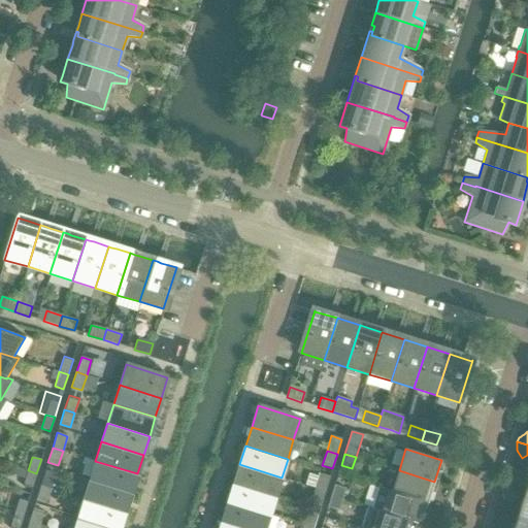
[(95,461),(90,480),(131,493),(137,473),(95,461)]
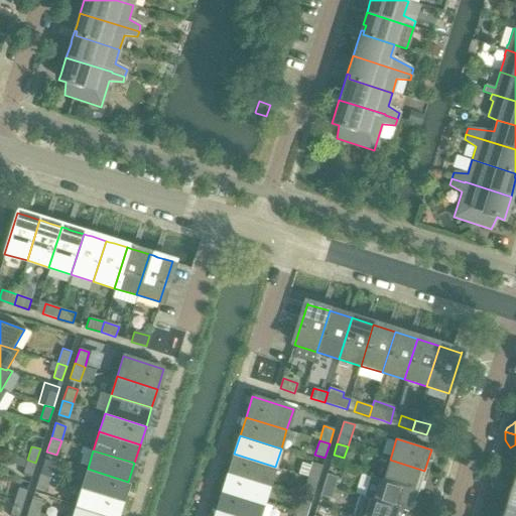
[(234,454),(229,473),(269,485),(275,467),(234,454)]
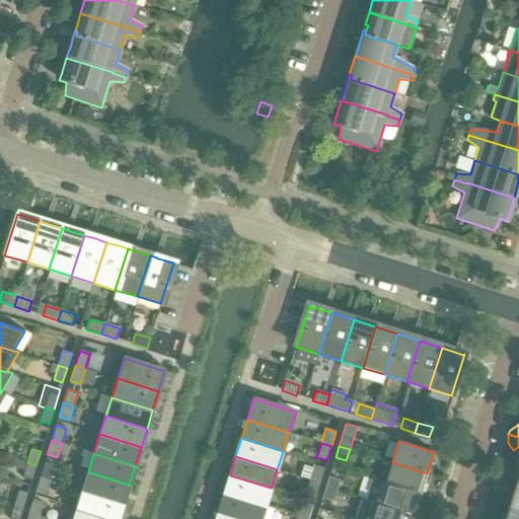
[(35,465),(27,462),(23,475),(31,478),(35,465)]
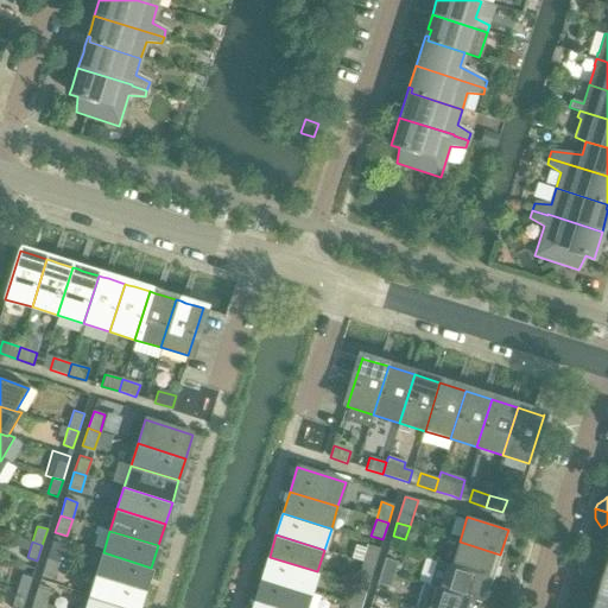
[(52,542),(46,558),(58,563),(64,545),(52,542)]
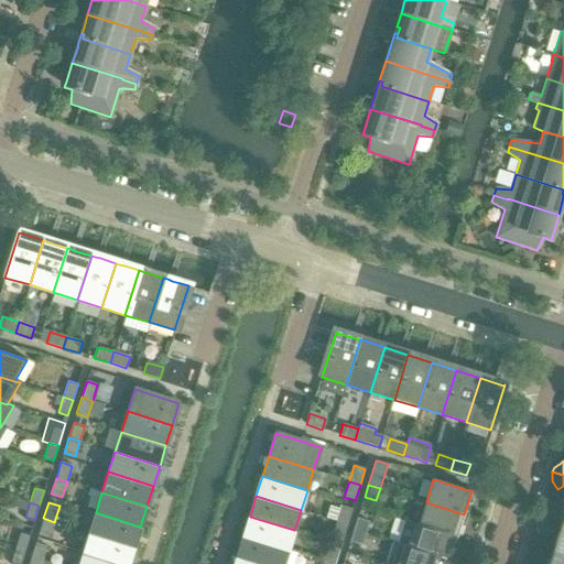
[(426,502),(419,524),(419,525),(457,538),(464,514),(426,502)]
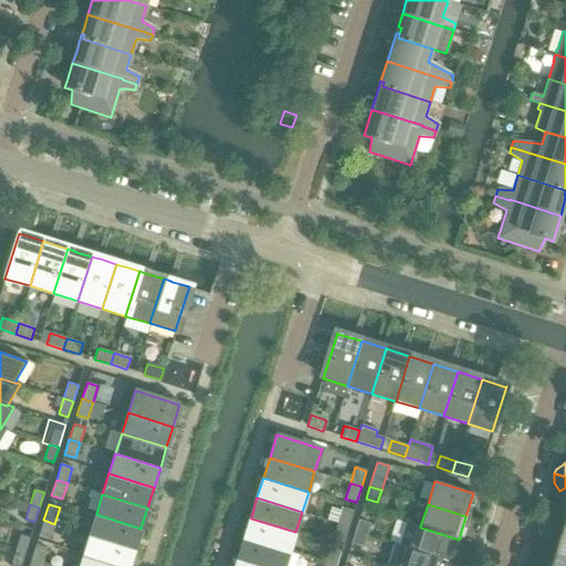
[(343,507),(337,523),(348,527),(354,511),(343,507)]
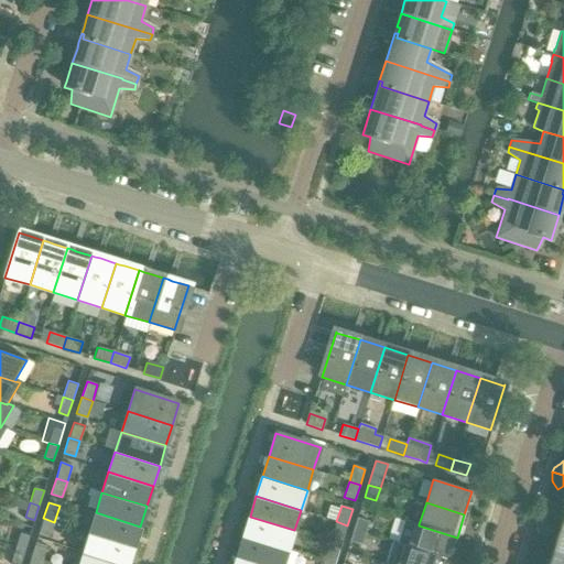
[(539,518),(538,520),(554,525),(556,518),(552,508),(543,512),(541,513),(540,516),(539,518)]
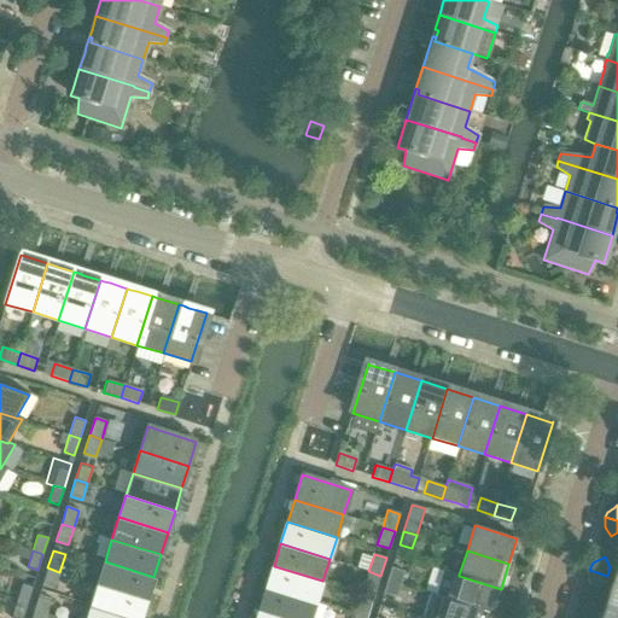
[(105,561),(98,583),(146,599),(153,577),(105,561)]
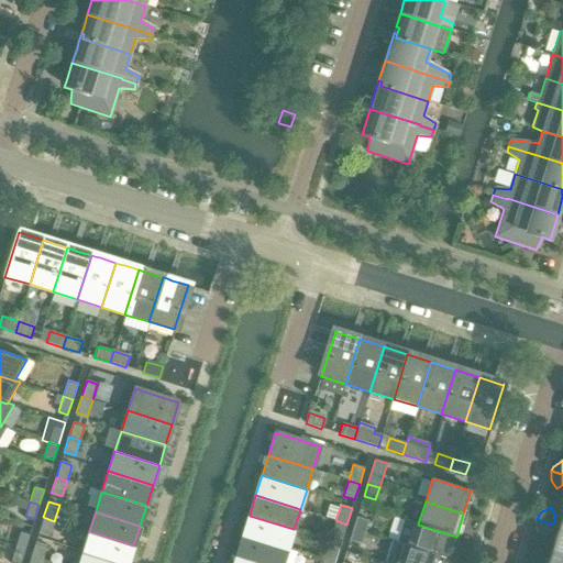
[(250,516),(243,536),(287,550),(294,529),(250,516)]
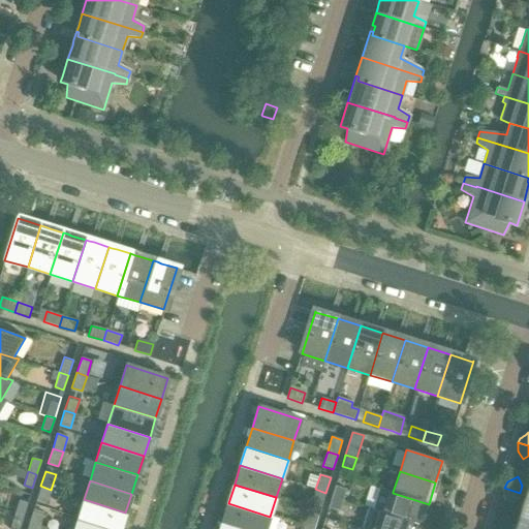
[(51,490),(40,486),(36,501),(47,504),(51,490)]
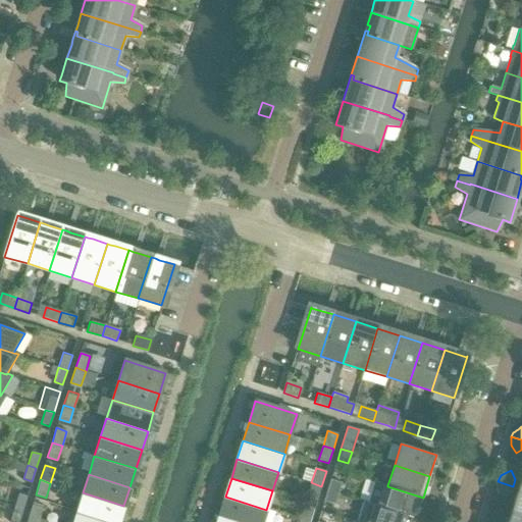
[(330,479),(327,490),(338,494),(342,483),(330,479)]
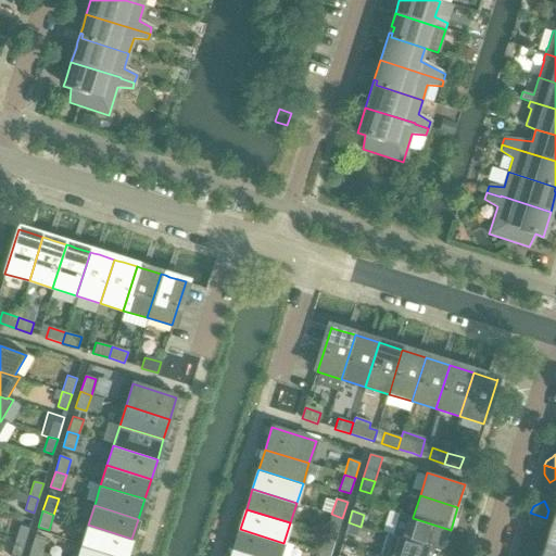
[(391,534),(397,536),(402,539),(439,551),(451,530),(413,518),(413,517),(397,513),(391,534)]
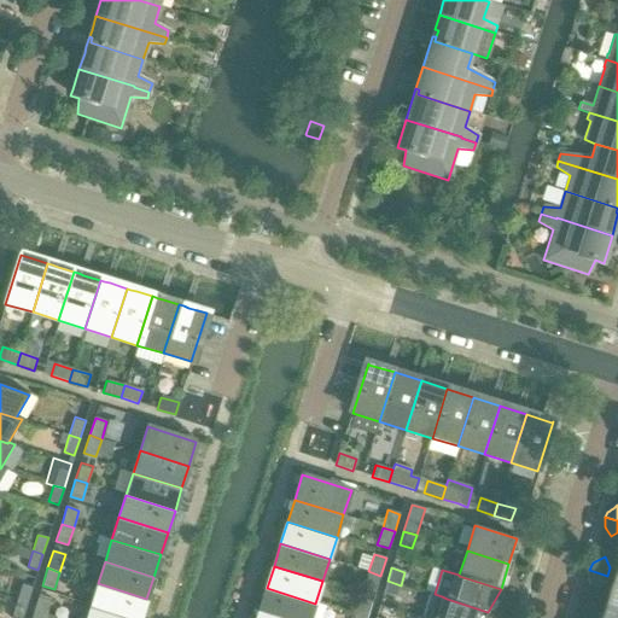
[(607,576),(589,570),(588,572),(588,575),(588,577),(589,579),(590,581),(594,589),(605,583),(607,576)]
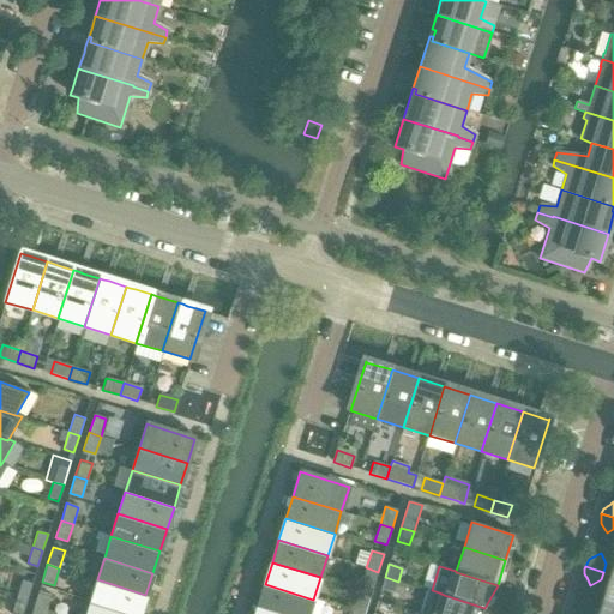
[(378,572),(366,567),(361,585),(373,589),(378,572)]
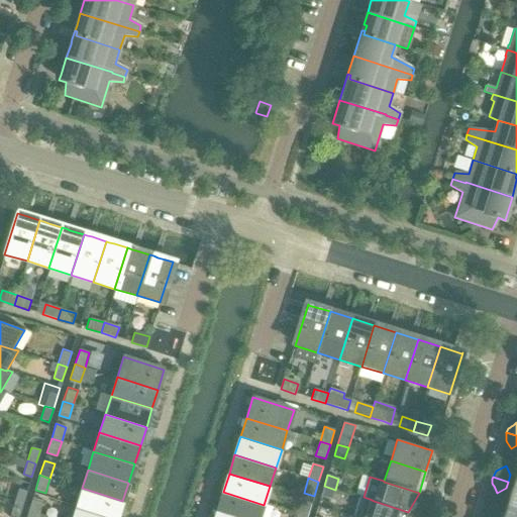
[(516,484),(513,483),(506,505),(516,508),(516,484)]
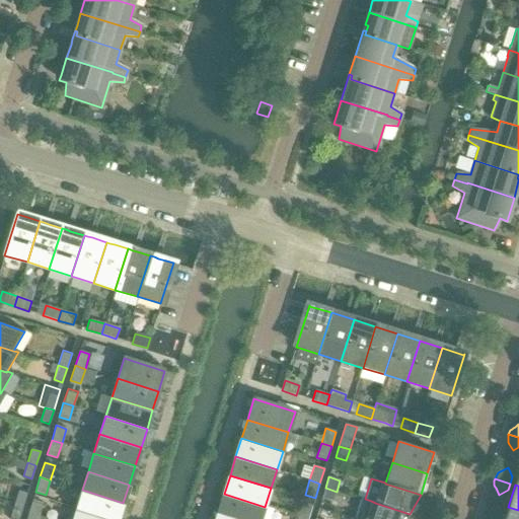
[(337,492),(325,488),(322,499),(334,502),(337,492)]
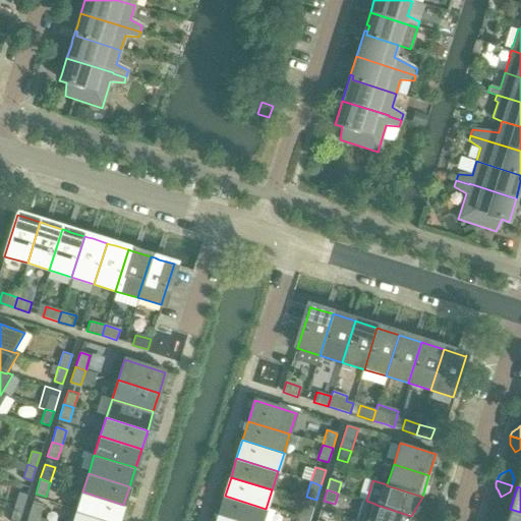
[(82,491),(76,511),(110,520),(118,520),(123,505),(82,491)]
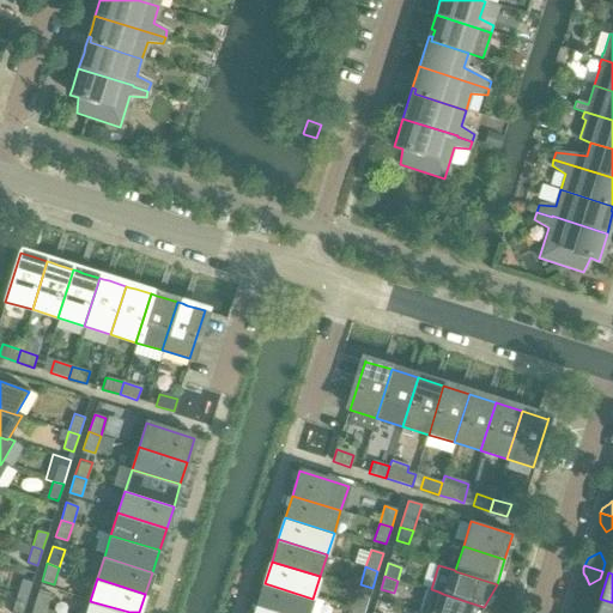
[(22,580),(17,595),(26,599),(32,583),(22,580)]
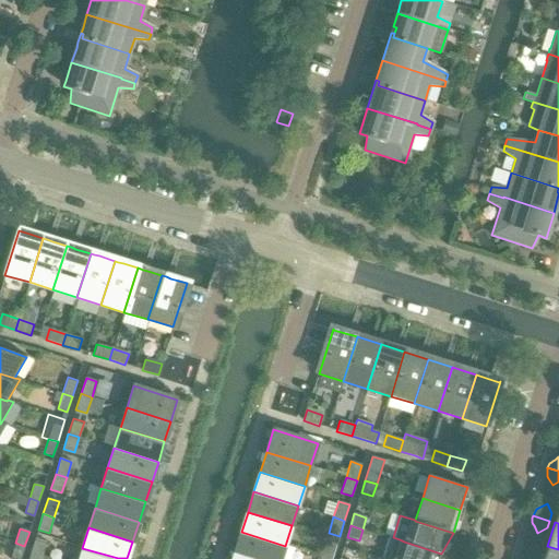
[(241,532),(235,551),(258,558),(281,558),(285,546),(241,532)]
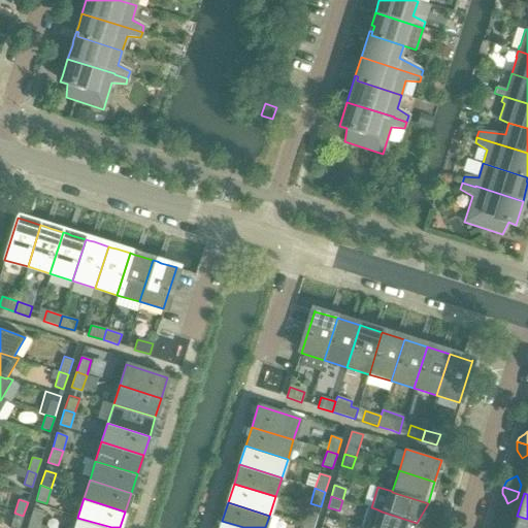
[(368,506),(361,527),(414,527),(417,523),(382,512),(377,509),(371,507),(368,506)]
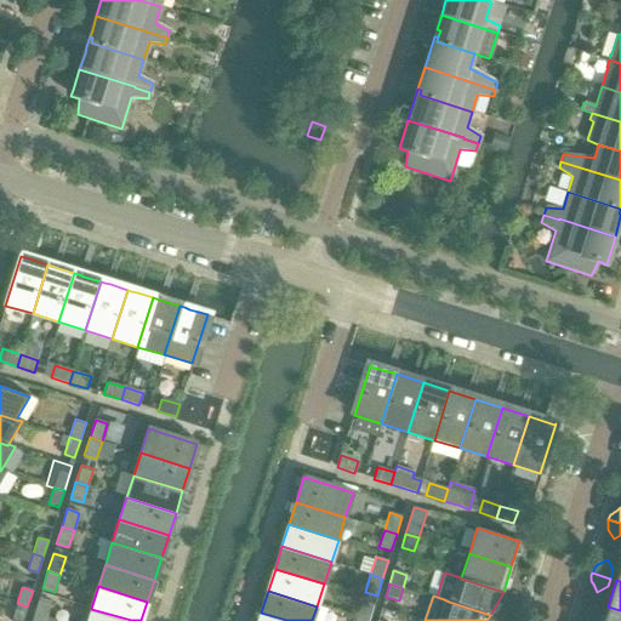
[(39,598),(34,615),(46,619),(51,602),(39,598)]
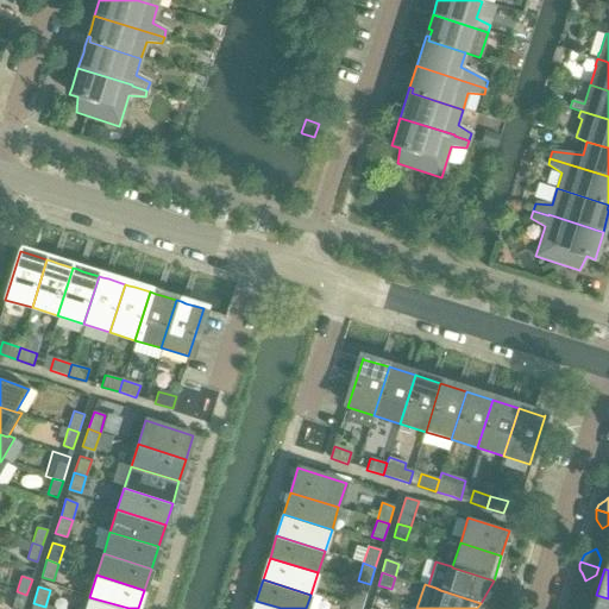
[(355,590),(350,607),(357,608),(362,608),(366,594),(355,590)]
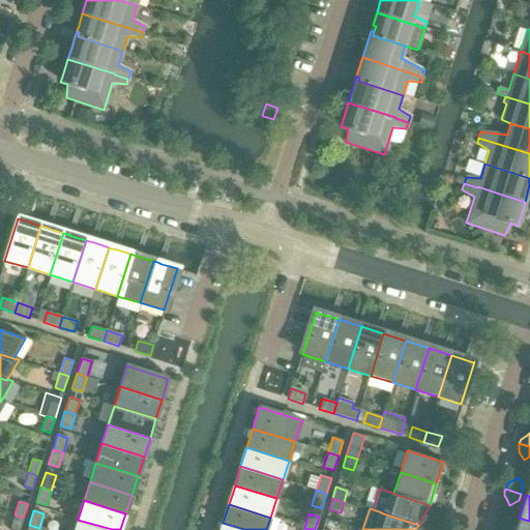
[(19,529),(23,518),(15,514),(10,529),(13,529),(19,529)]
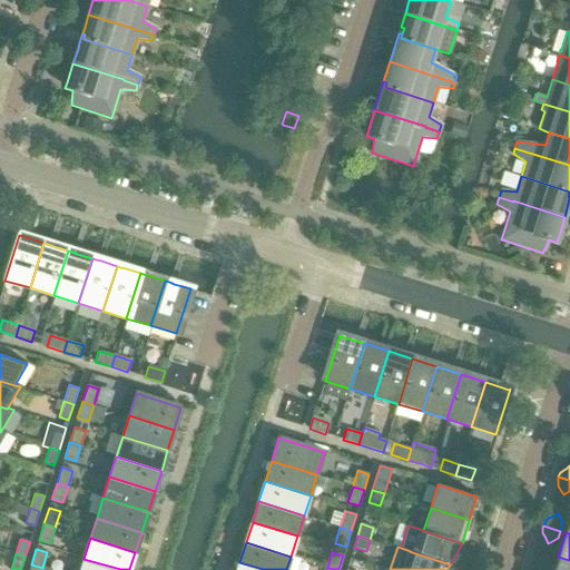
[(569,569),(569,560),(558,557),(552,569),(569,569)]
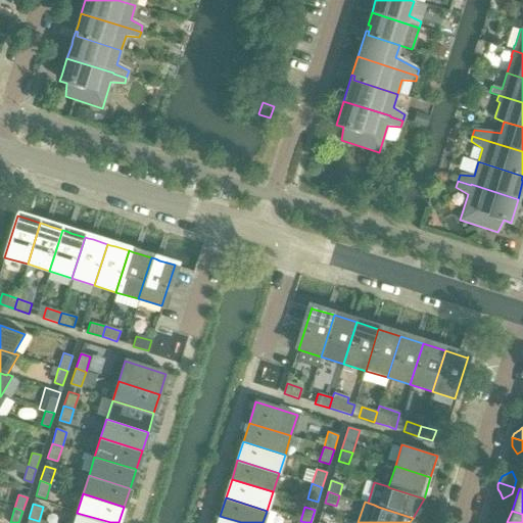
[(110,522),(77,513),(73,522),(110,522)]
